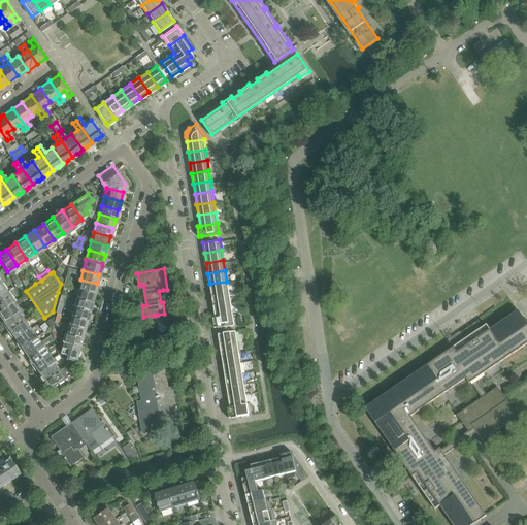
[(80,280),(77,288),(94,293),(97,284),(80,280)]
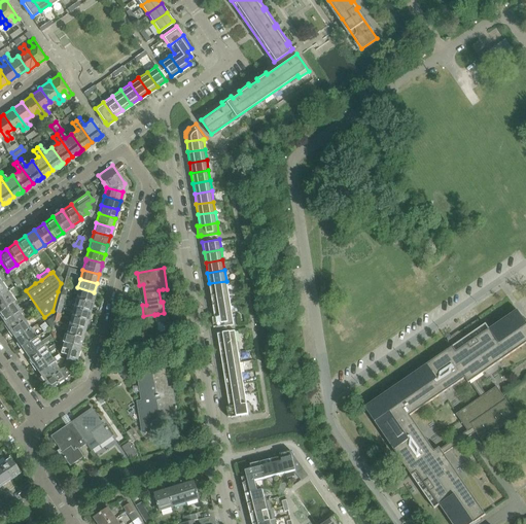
[(209,283),(211,293),(228,291),(226,281),(209,283)]
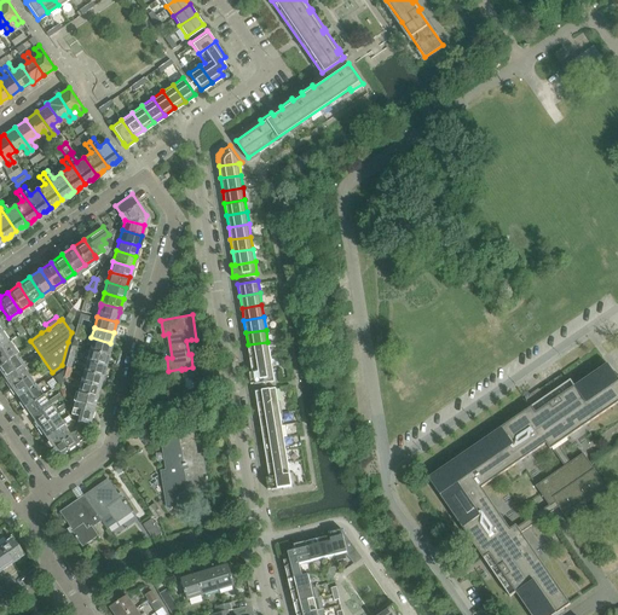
[(91,337),(88,348),(108,354),(110,343),(91,337)]
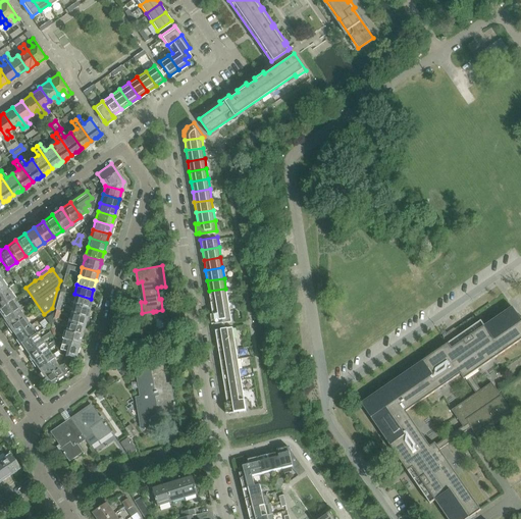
[(6,288),(0,291),(0,305),(12,297),(6,288)]
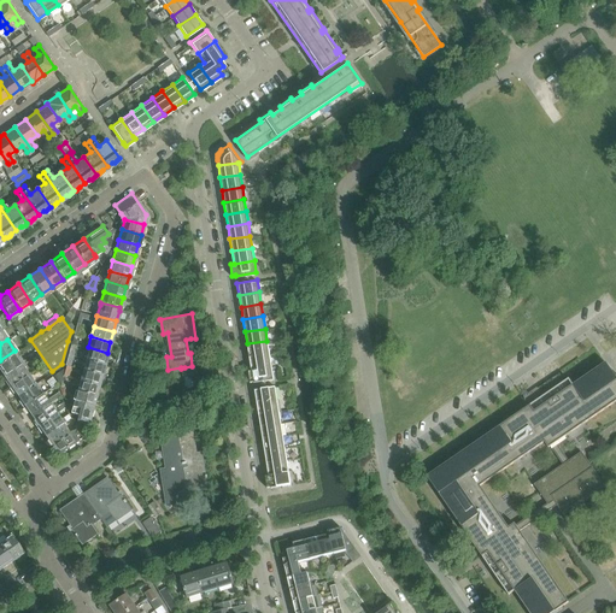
[(267,341),(247,343),(248,357),(269,353),(267,341)]
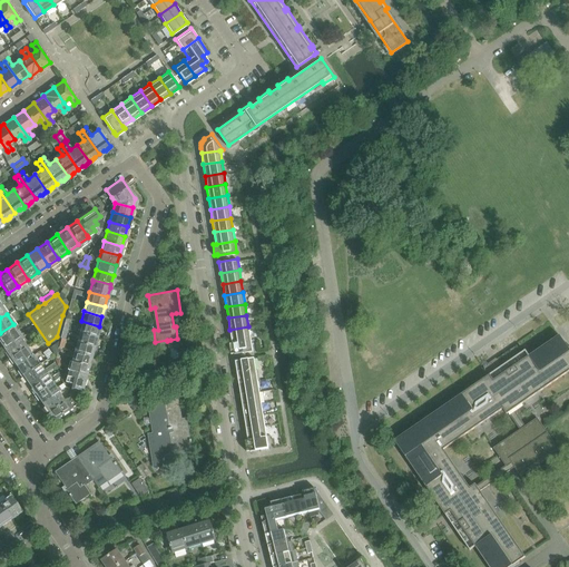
[(81,321),(78,331),(96,335),(99,326),(81,321)]
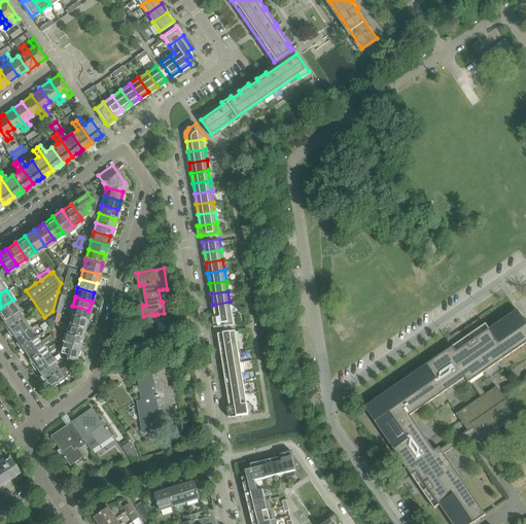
[(14,306),(16,305),(13,300),(12,300),(0,308),(0,316),(2,319),(18,309),(14,306)]
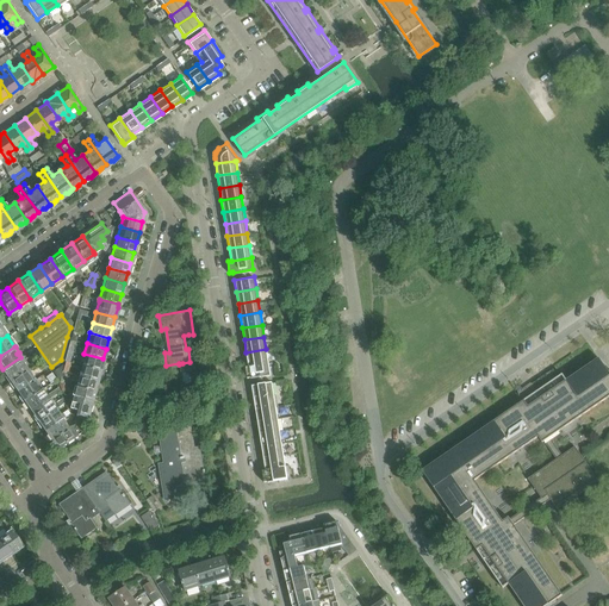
[(268,361),(266,349),(246,353),(248,364),(268,361)]
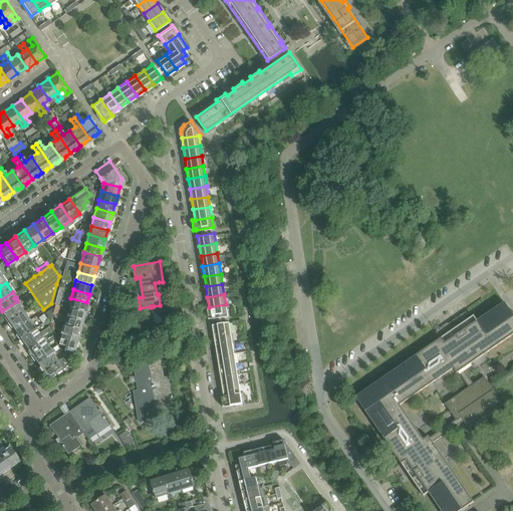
[(70,298),(68,306),(84,311),(86,302),(70,298)]
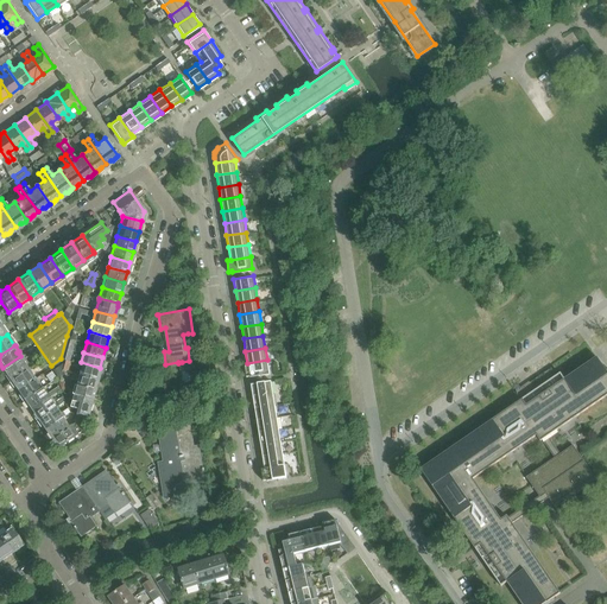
[(419,466),(500,584),(506,579),(522,603),(538,603),(558,591),(511,521),(548,495),(561,514),(601,485),(571,443),(560,451),(547,433),(606,392),(606,370),(595,354),(563,376),(560,370),(419,466)]
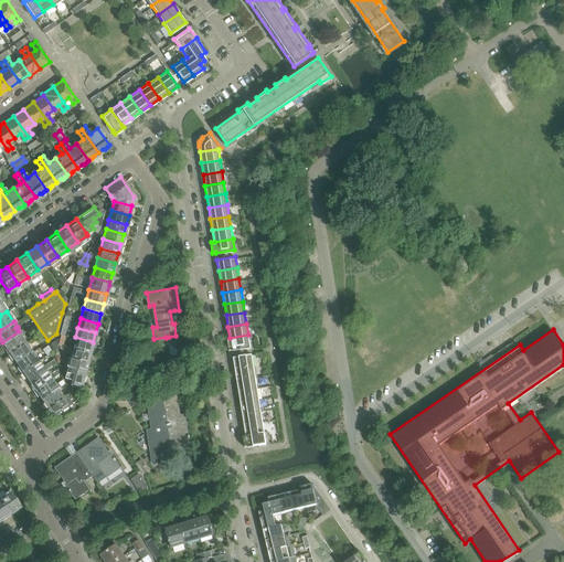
[(19,331),(2,342),(6,347),(3,348),(8,353),(24,341),(19,331)]
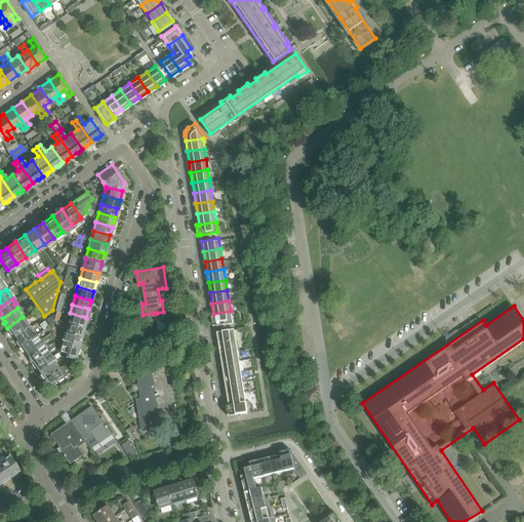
[(213,314),(210,314),(211,324),(214,323),(215,324),(232,321),(231,311),(213,314)]
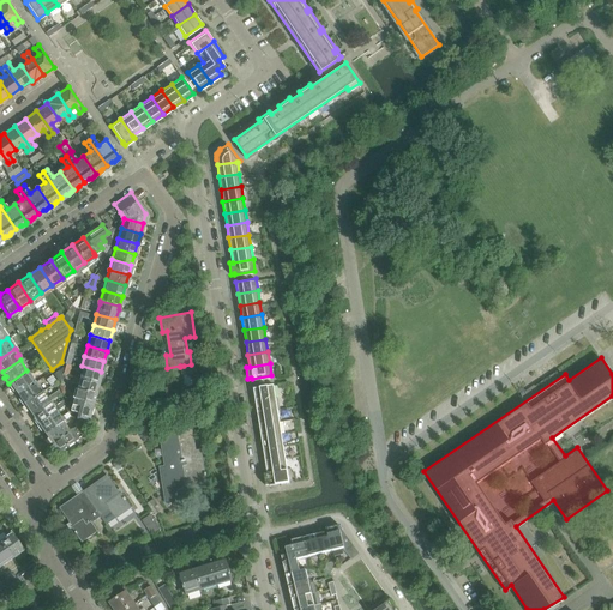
[(82,366),(78,376),(97,381),(101,372),(82,366)]
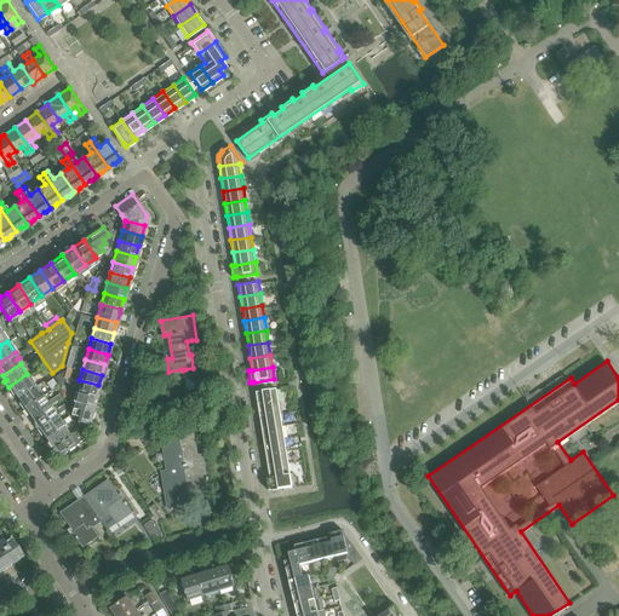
[(27,374),(9,387),(12,392),(15,391),(17,396),(34,384),(27,374)]
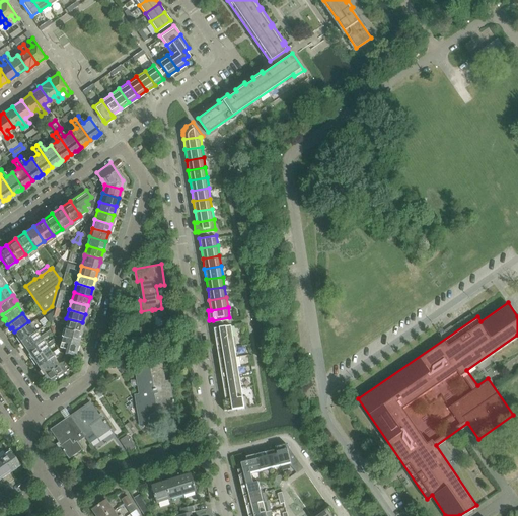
[(66,318),(64,327),(80,332),(82,322),(66,318)]
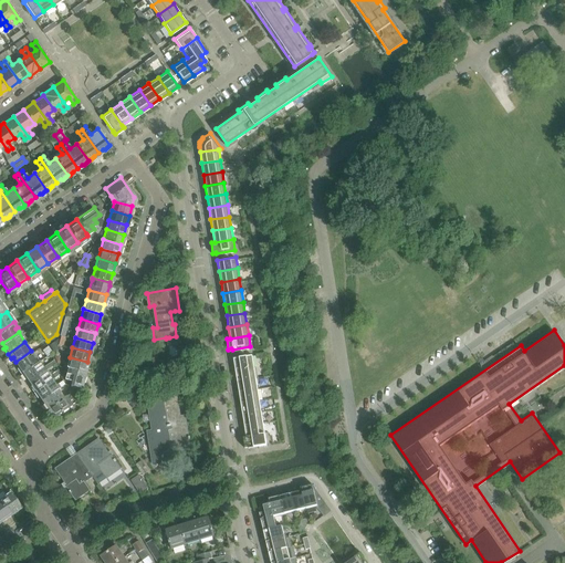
[(31,351),(16,362),(18,365),(17,366),(20,372),(38,360),(31,351)]
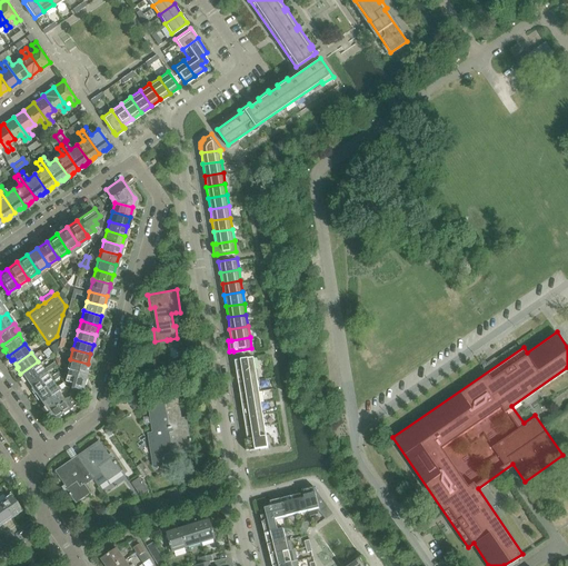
[(252,355),(233,358),(236,369),(255,366),(252,355)]
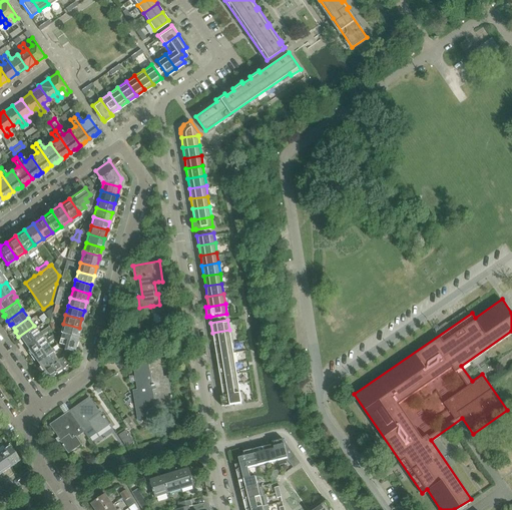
[(63,324),(60,332),(76,337),(79,328),(63,324)]
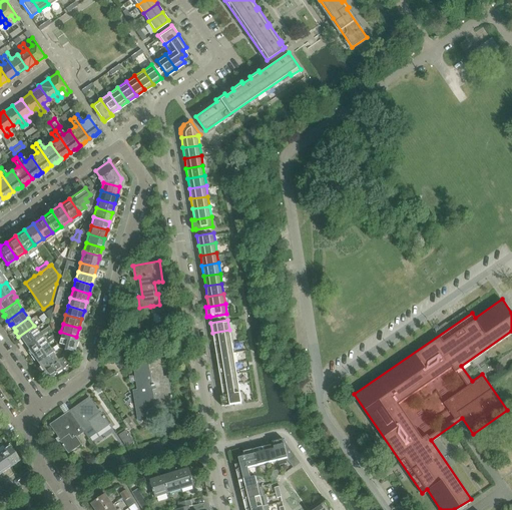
[(34,326),(18,337),(22,342),(23,341),(25,344),(40,334),(34,326)]
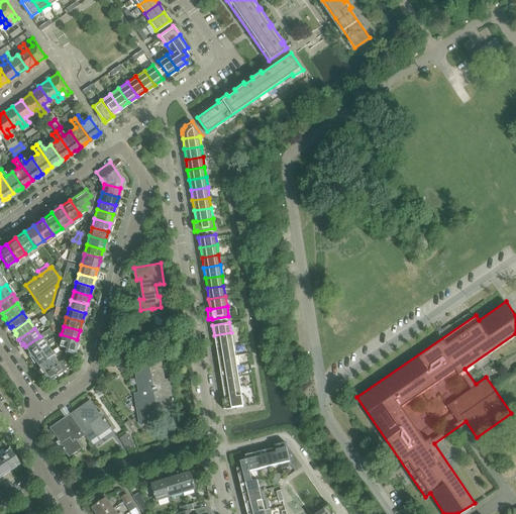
[(233,342),(231,332),(214,335),(216,345),(233,342)]
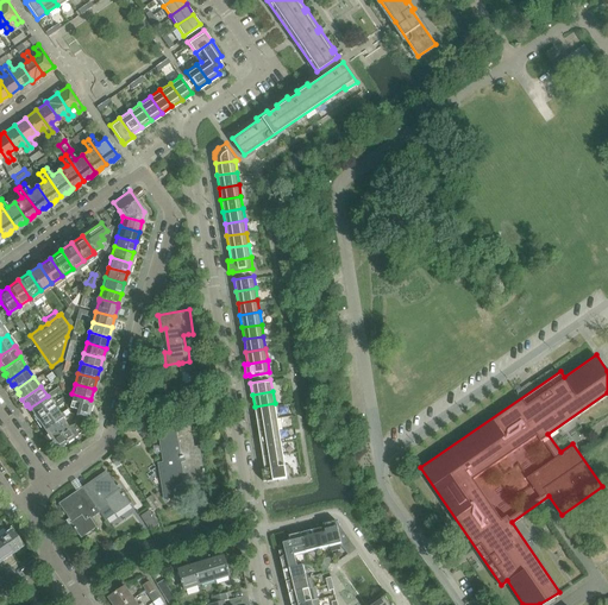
[(70,399),(77,402),(75,413),(86,415),(91,399),(71,394),(70,399)]
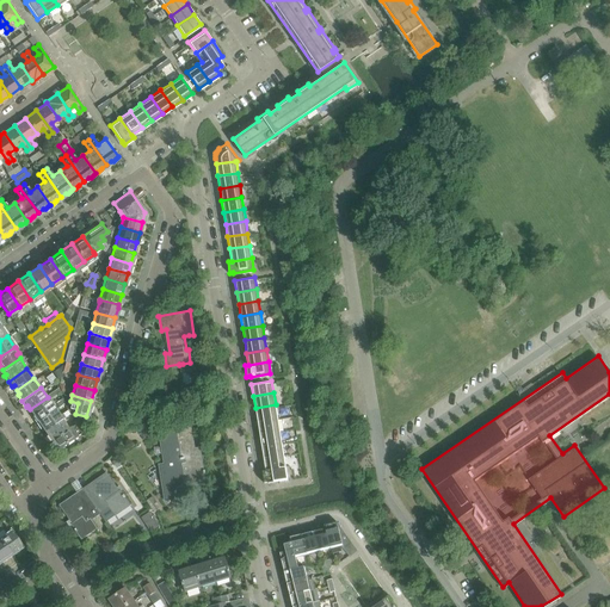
[(48,397),(30,409),(34,413),(31,414),(36,420),(54,407),(48,397)]
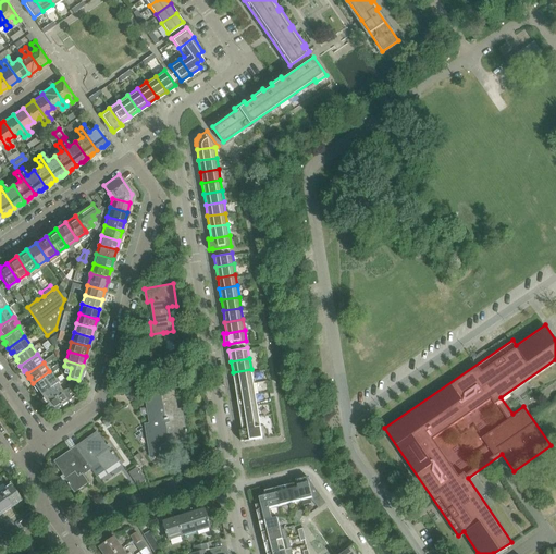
[(251,369),(233,372),(234,383),(252,381),(251,369)]
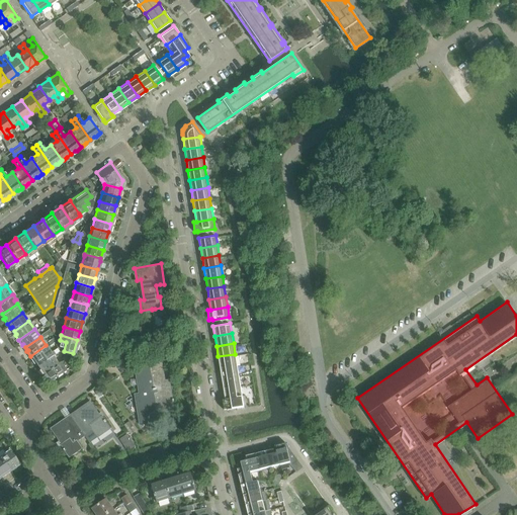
[(46,345),(30,356),(33,361),(35,360),(37,364),(52,354),(46,345)]
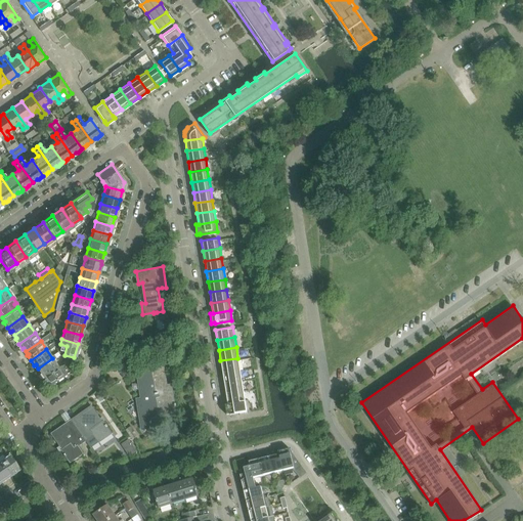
[(64,355),(62,361),(63,361),(72,363),(73,363),(74,357),(64,355)]
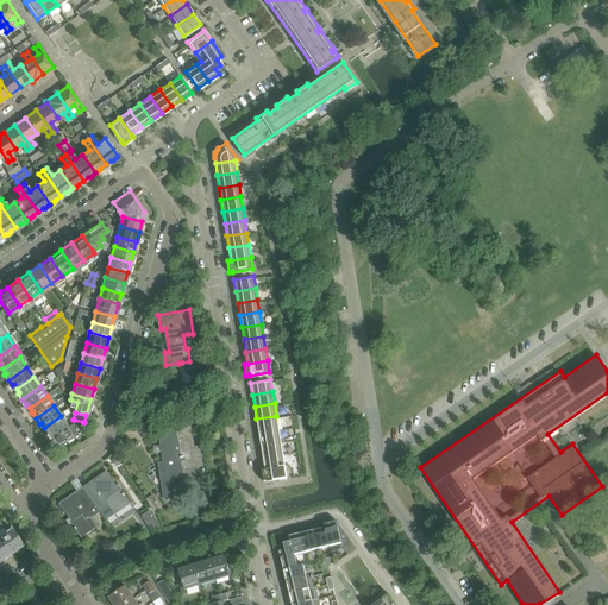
[(46,432),(45,433),(49,439),(68,426),(61,416),(44,428),(46,432)]
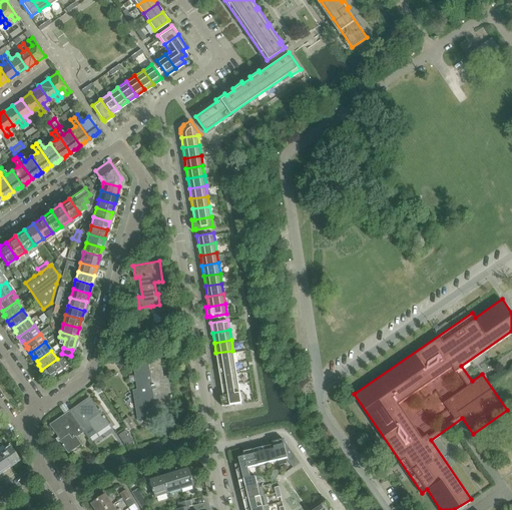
[(234,361),(232,351),(215,353),(217,363),(234,361)]
